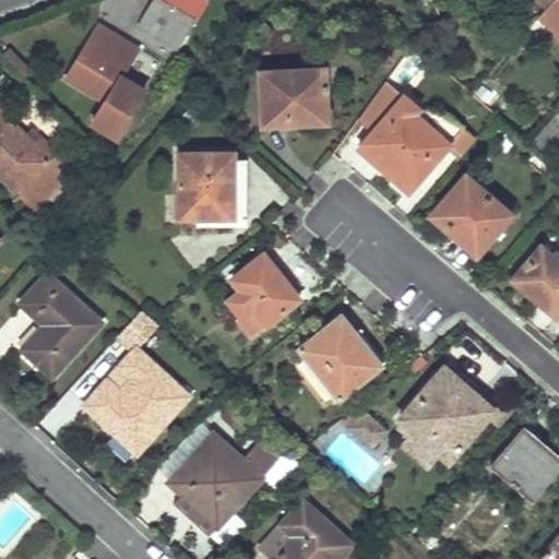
[(156,0),(142,23),(161,35),(179,47),(197,19),(166,0),(156,0)]
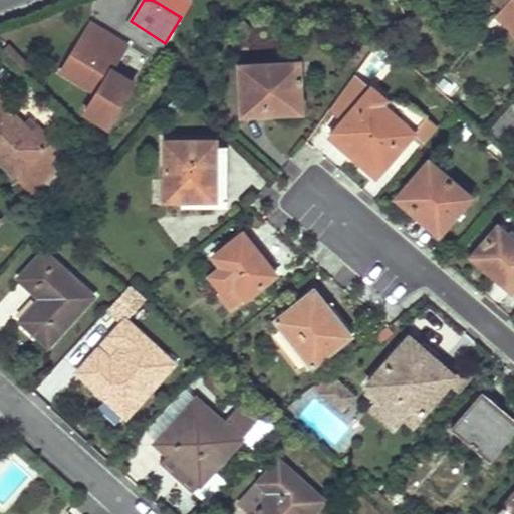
[(513,0),(506,0),(504,3),(496,12),(513,27),(513,0)]
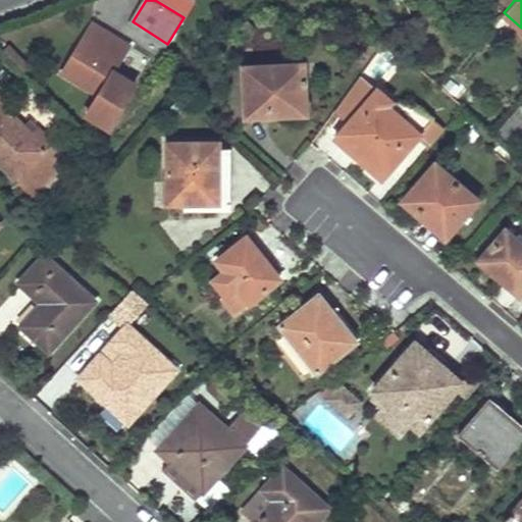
[(90,39),(85,36),(63,70),(98,93),(86,112),(107,125),(135,82),(113,68),(128,44),(98,24),(90,39)]
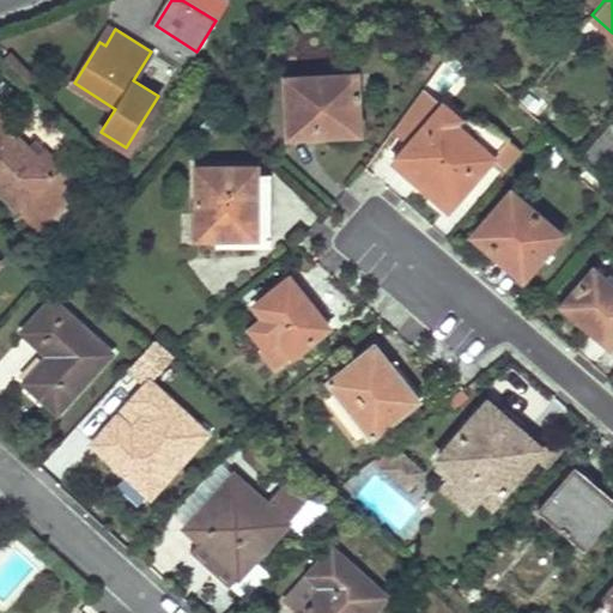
[(289,74),(290,104),(291,133),(362,131),(359,72),(289,74)]
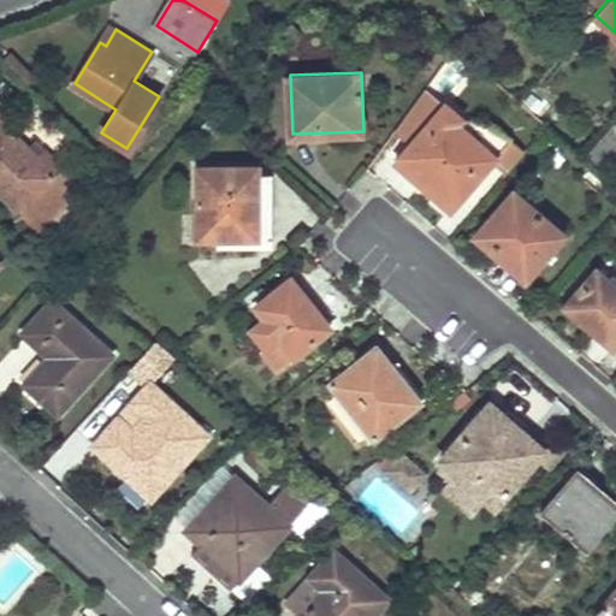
[(424,182),(438,194),(451,207),(496,155),(457,122),(462,116),(448,102),(403,154),(428,176),(424,182)]
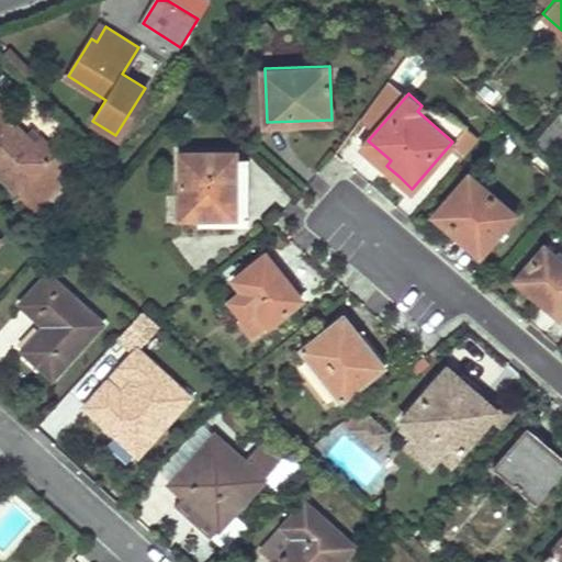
[(422,105),(417,111),(452,142),(467,126),(431,96),(422,105)]
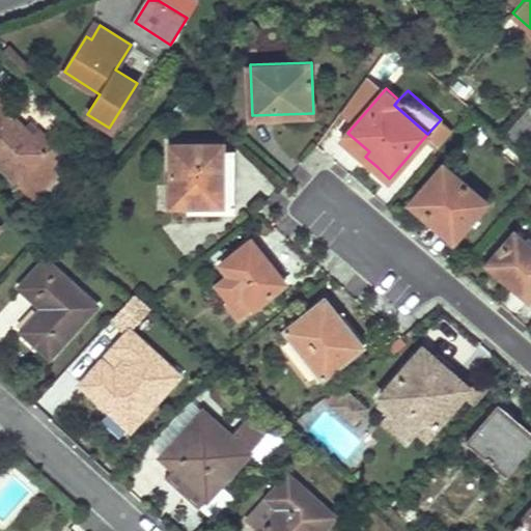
[(525,143),(530,135),(530,104),(529,103),(508,131),(525,143)]
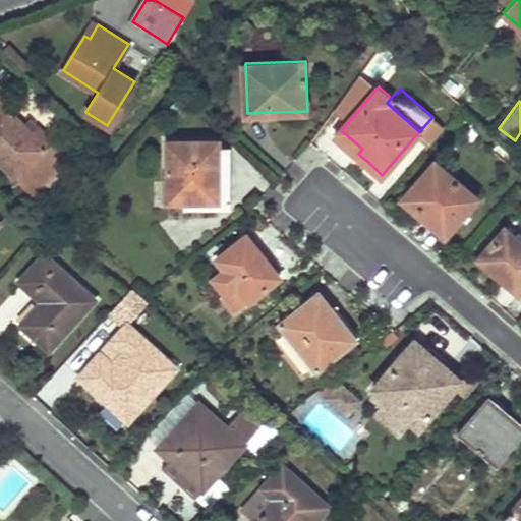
[(69,156),(54,140),(39,125),(31,133),(2,104),(0,105),(0,159),(33,192),(69,156)]
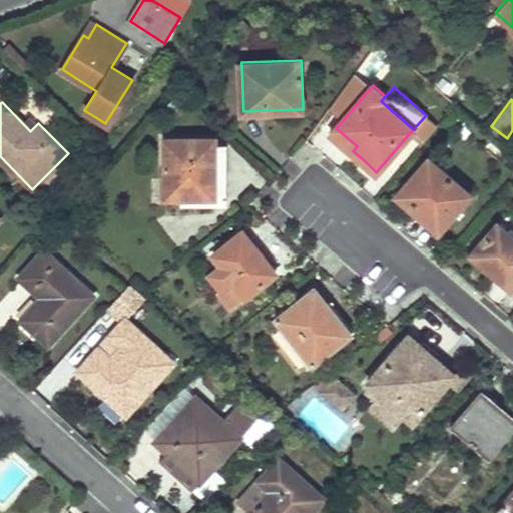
[(167,138),(167,167),(168,197),(183,196),(216,196),(216,144),(216,138),(167,138)]
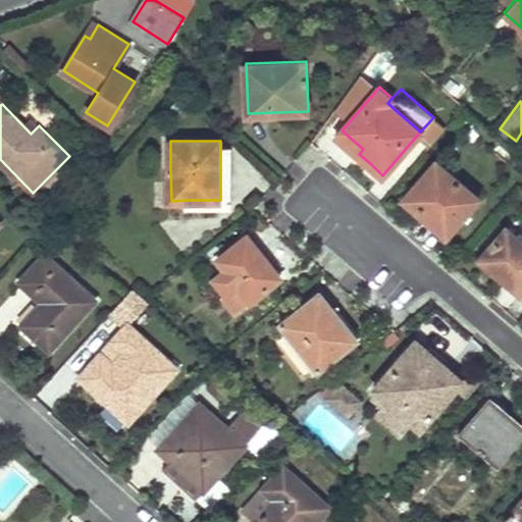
[(220,200),(187,200),(187,208),(232,208),(232,147),(220,147),(220,200)]
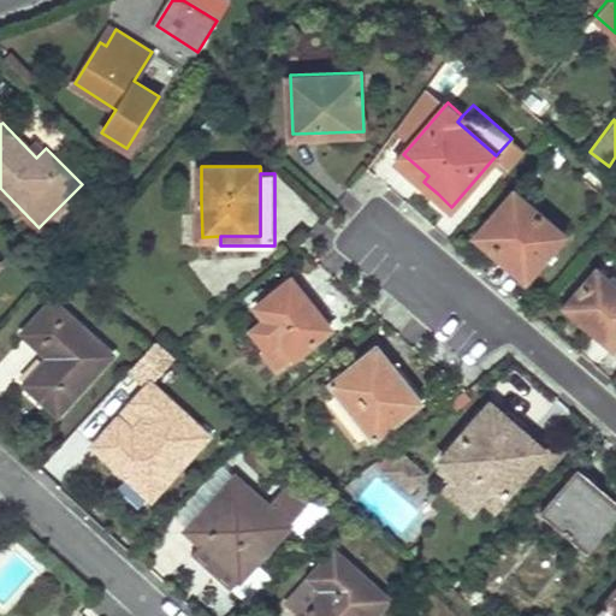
[(480,230),(505,252),(529,273),(564,234),(515,190),(480,230)]
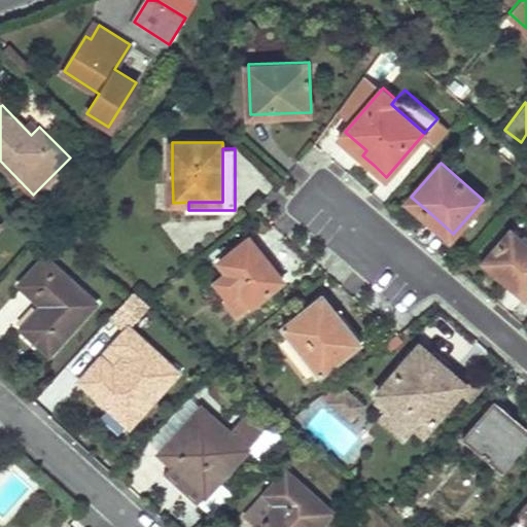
[(484,260),(504,278),(525,295),(526,292),(526,242),(512,229),(484,260)]
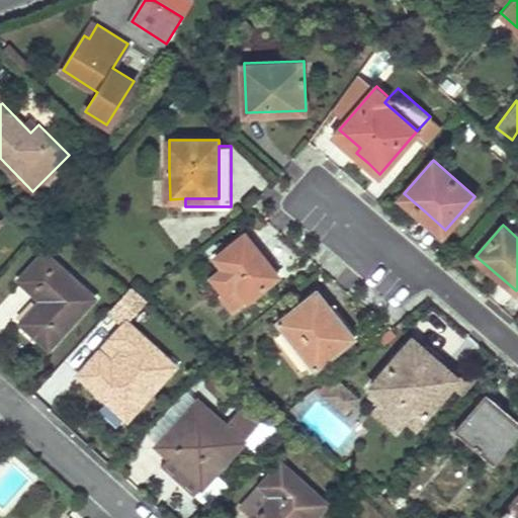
[(213,275),(220,283),(226,290),(221,294),(234,312),(279,275),(245,233),(217,256),(225,266),(213,275)]
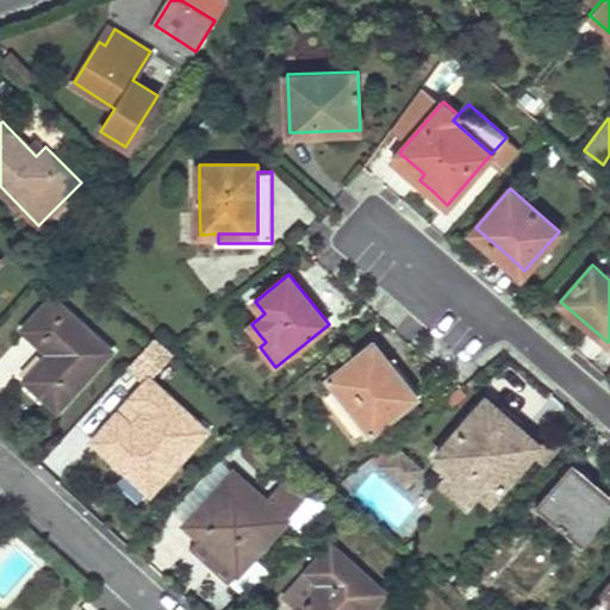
[(26,380),(42,394),(58,409),(112,350),(53,298),(24,329),(50,353),(26,380)]
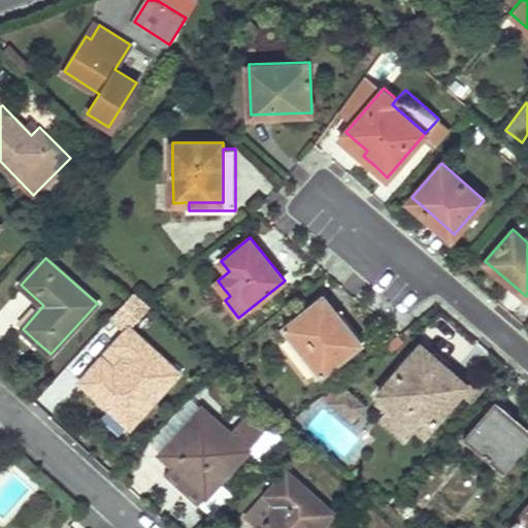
[(284,327),(302,351),(321,374),(361,343),(324,295),(284,327)]
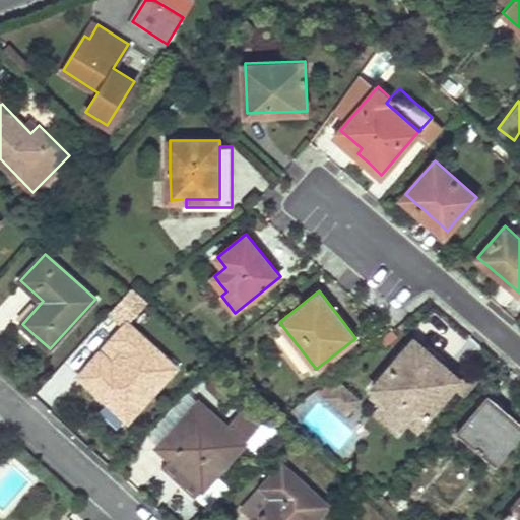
[(176,368),(130,326),(148,307),(132,291),(110,316),(123,329),(80,376),(104,398),(128,419),(176,368)]
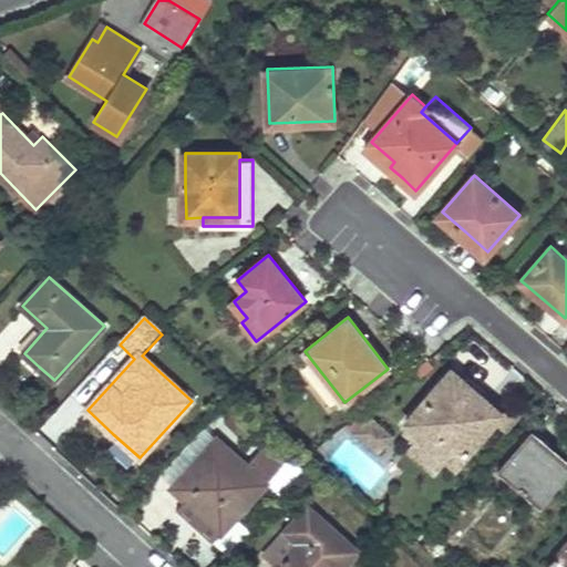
[(442,382),(442,383),(420,409),(408,422),(412,425),(439,450),(457,465),(502,413),(464,380),(463,380),(463,379),(462,379),(461,378),(460,378),(459,377),(457,377),(456,377),(455,377),(454,377),(453,377),(452,377),(451,377),(450,377),(450,378),(449,378),(447,378),(446,379),(445,379),(445,380),(444,380),(444,381),(443,381),(442,382)]
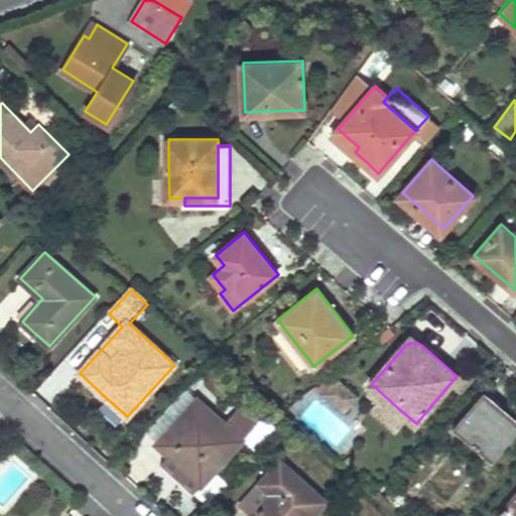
[(326,393),(335,401),(344,410),(358,395),(340,378),(326,393)]
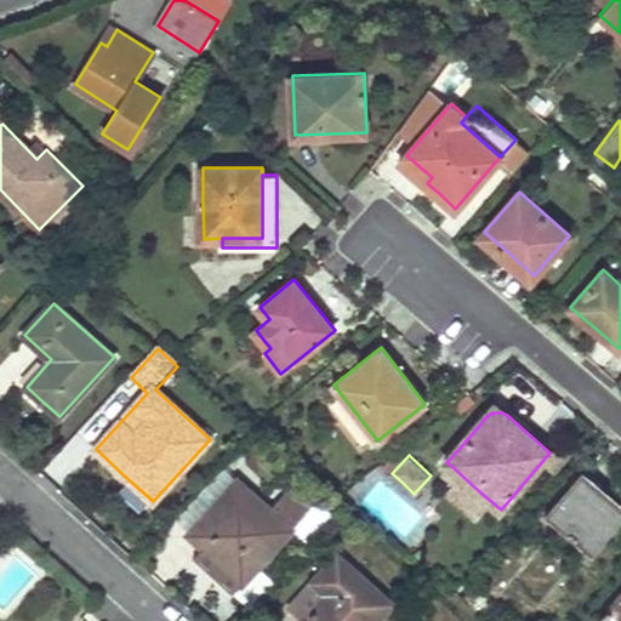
[(480,493),(451,466),(440,478),(469,505),(480,493)]
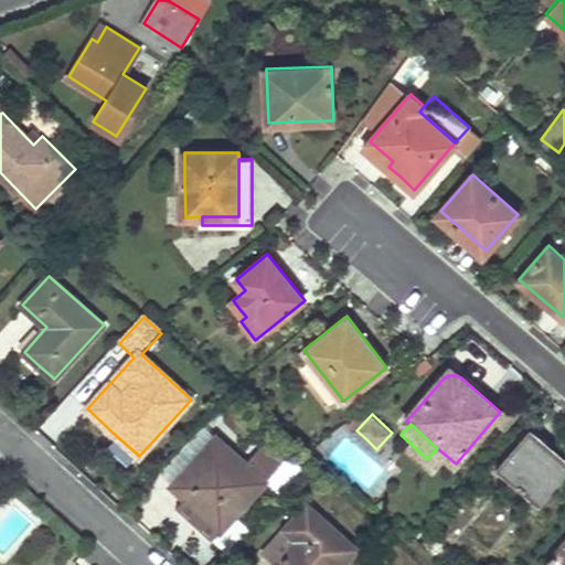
[(498,467),(519,484),(539,502),(564,471),(564,460),(530,430),(498,467)]
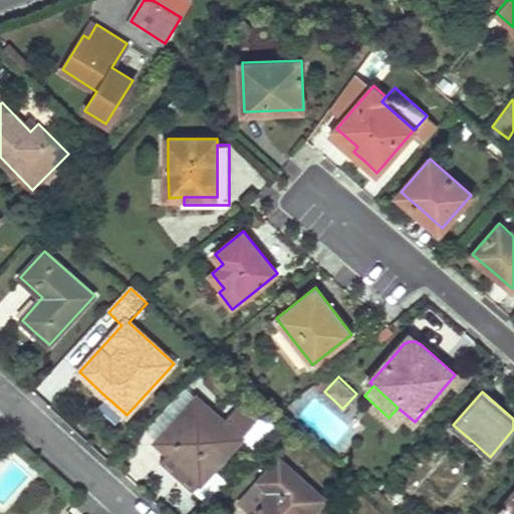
[(198,398),(157,442),(170,454),(162,462),(194,490),(255,424),(241,411),(243,409),(238,404),(222,421),(198,398)]
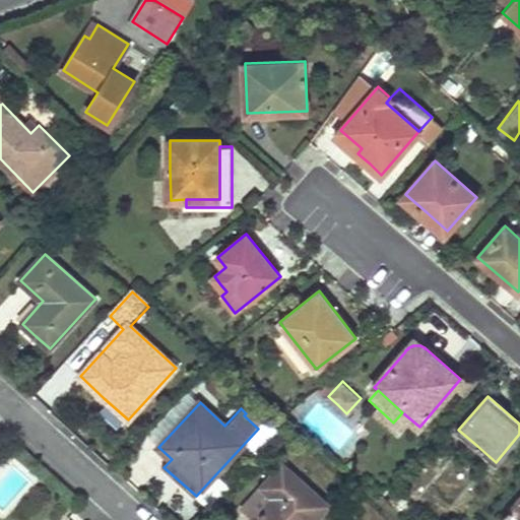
[(253,519),(313,519),(327,505),(282,463),(241,508),(253,519)]
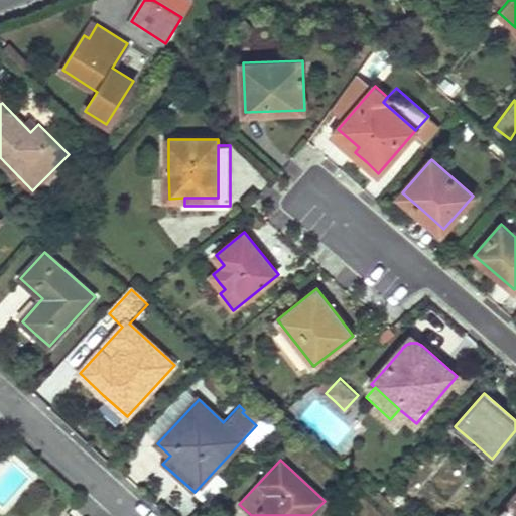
[(515,515),(515,495),(498,515),(515,515)]
